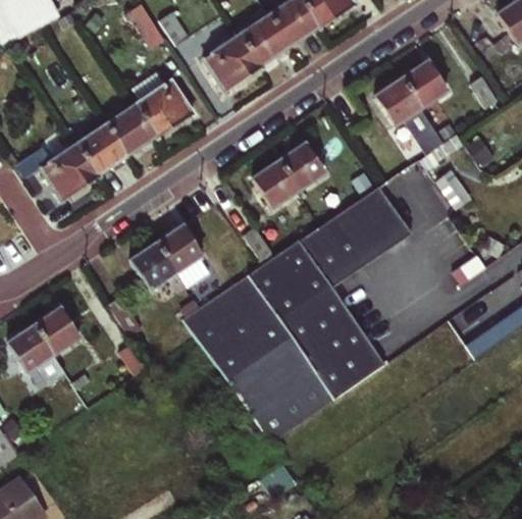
[(0,0),(0,34),(5,43),(59,13),(52,0),(0,0)]
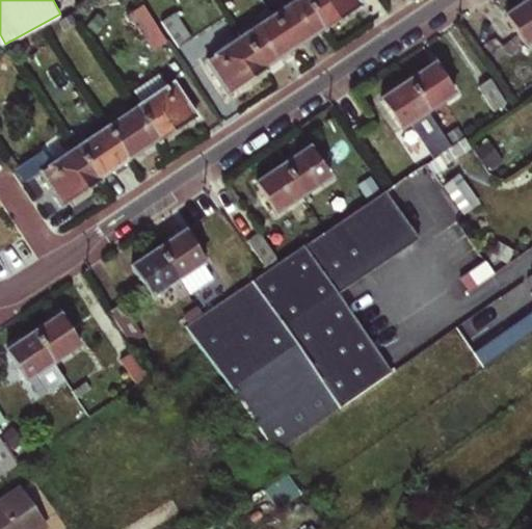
[(268,0),(264,3),(272,15),(294,0),(268,0)]
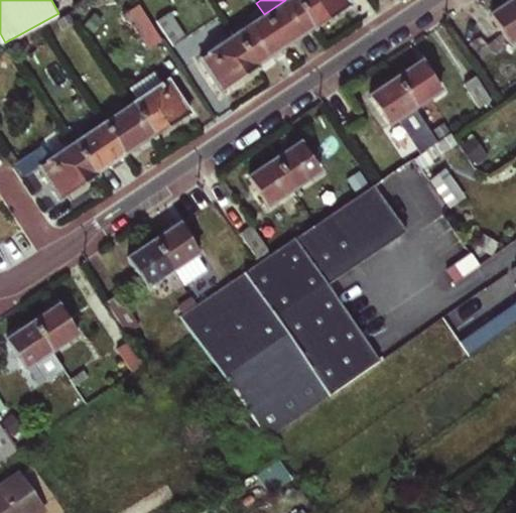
[(285,0),(264,14),(283,44),(313,24),(296,0),(285,0)]
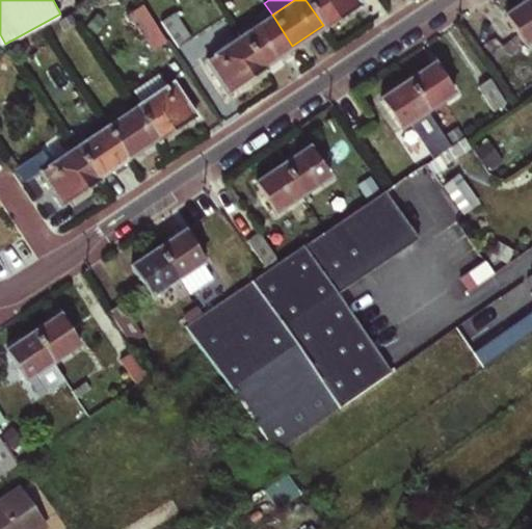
[(306,0),(323,25),(325,28),(362,4),(358,0),(306,0)]
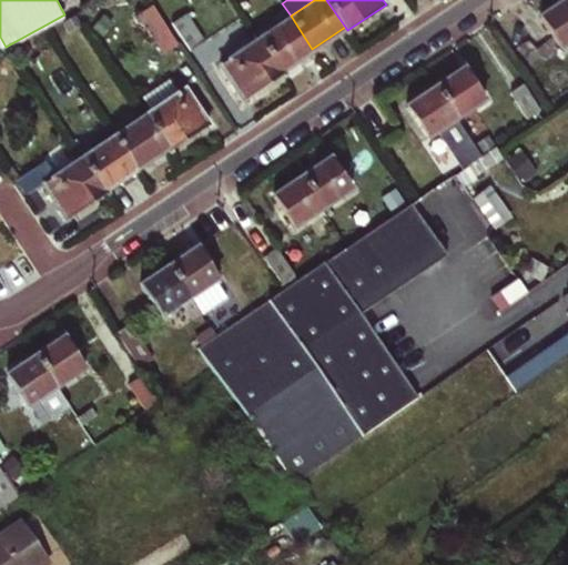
[(561,48),(567,42),(567,0),(563,0),(540,16),(561,48)]
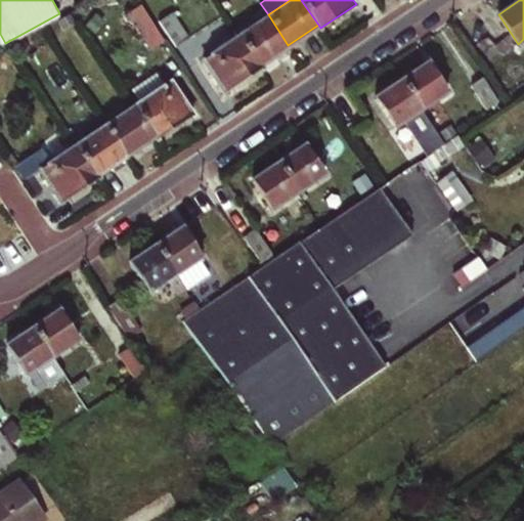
[(164,39),(140,3),(128,11),(151,47),(164,39)]
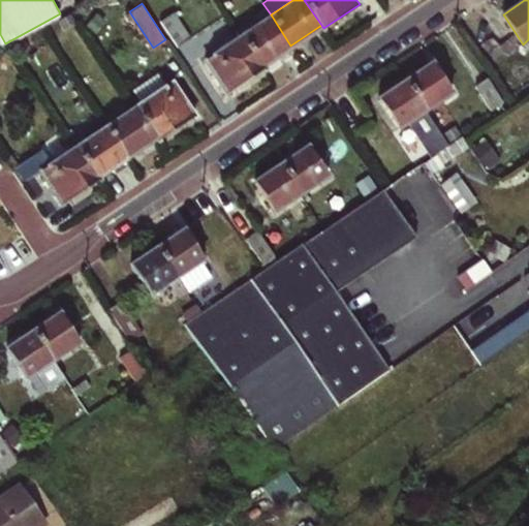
[(175,10),(160,20),(177,44),(191,35),(175,10)]
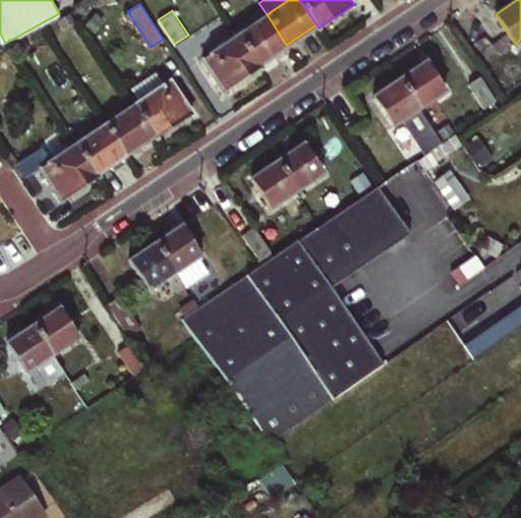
[(267,14),(238,34),(257,64),(286,45),(267,14)]
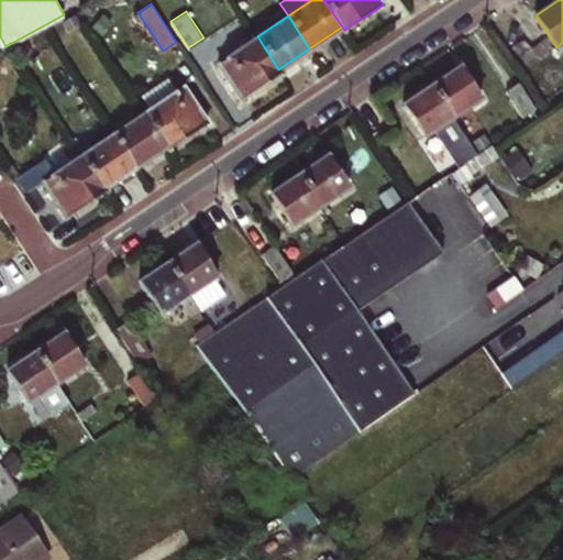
[(242,99),(280,73),(278,69),(257,36),(218,63),(242,99)]
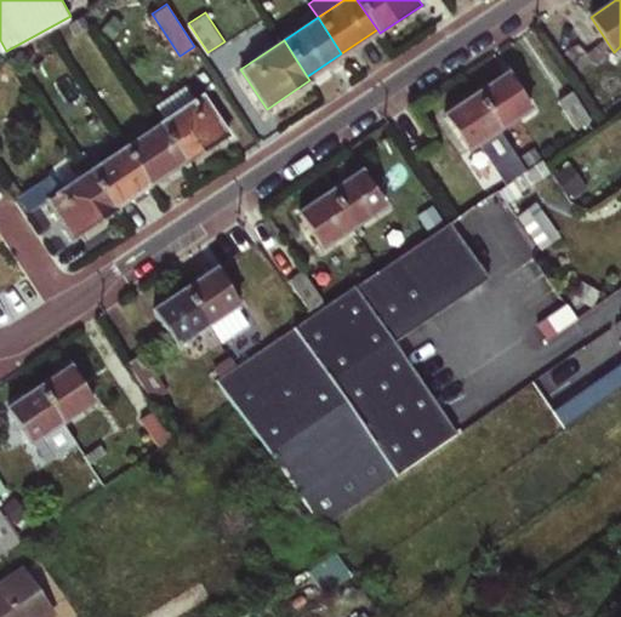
[(510,72),(478,93),(500,127),(531,107),(510,72)]
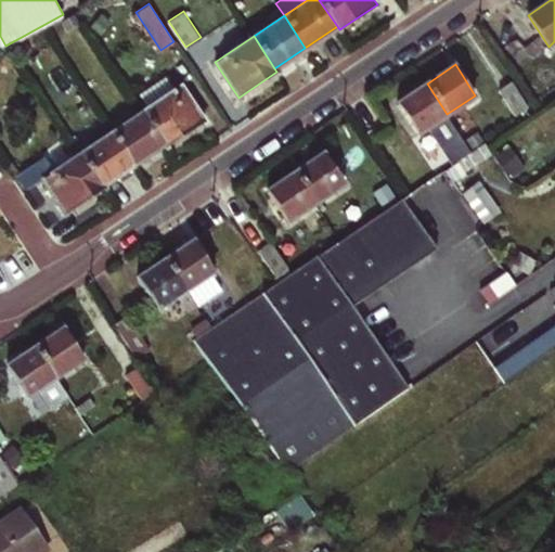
[(139,93),(147,106),(175,89),(166,76),(139,93)]
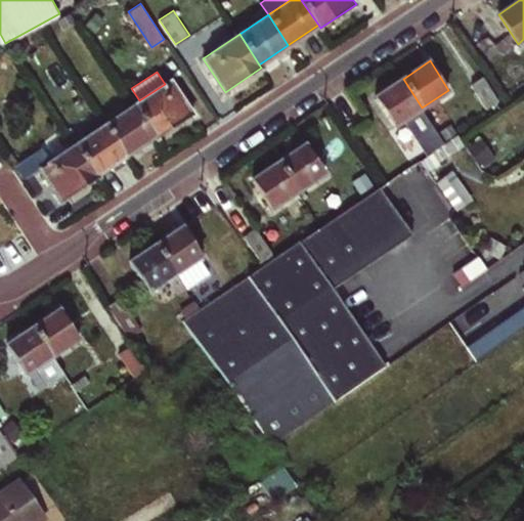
[(483,77),(471,85),(487,107),(499,100),(483,77)]
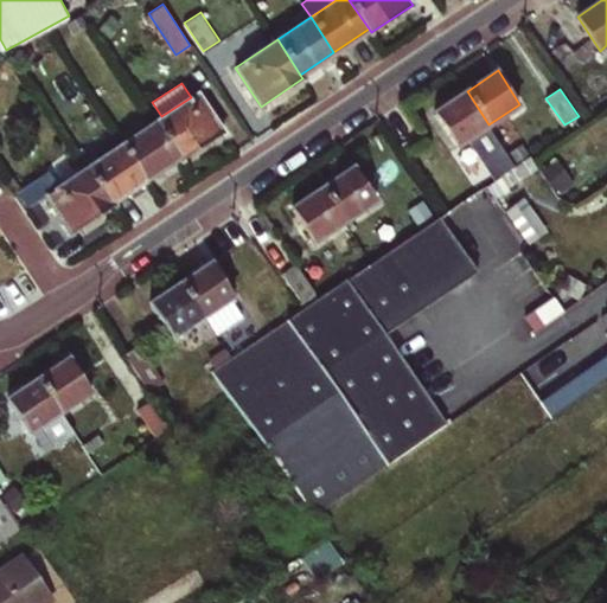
[(511,158),(489,124),(467,91),(435,111),(459,146),(470,139),(497,179),(500,177),(517,166),(511,158)]
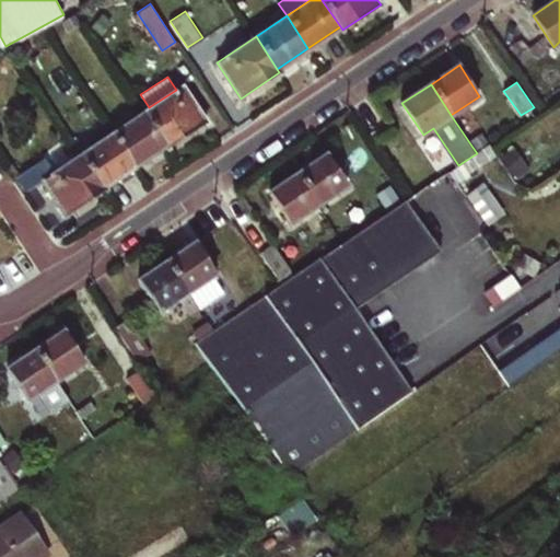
[(182,85),(176,90),(149,107),(142,112),(164,146),(166,149),(206,123),(182,85)]
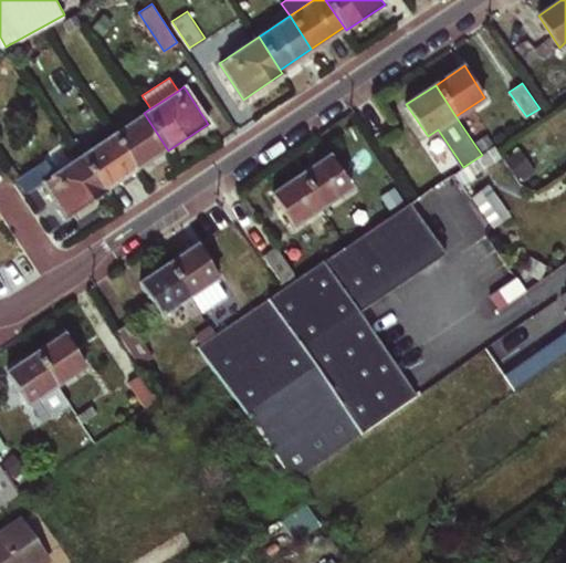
[(113,134),(135,168),(166,147),(144,113),(113,134)]
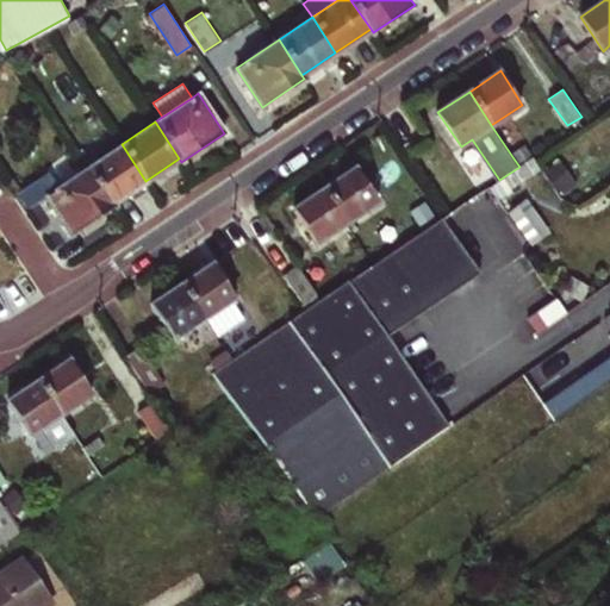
[(122,144),(87,167),(112,204),(145,181),(122,144)]
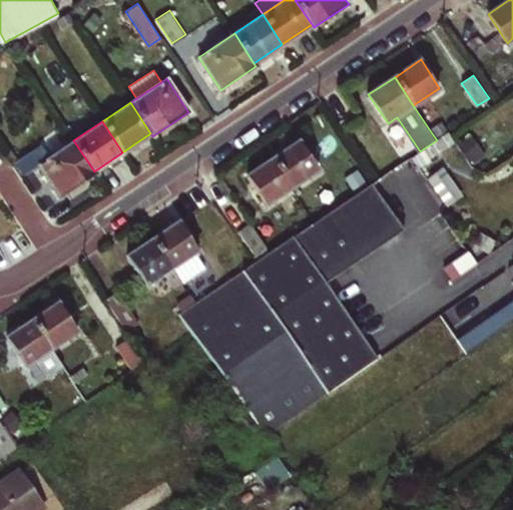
[(445,124),(432,133),(437,140),(449,131),(445,124)]
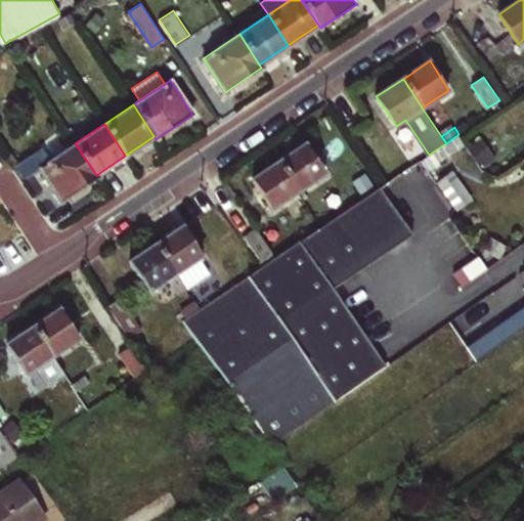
[(446,143),(432,153),(437,161),(465,142),(459,134),(446,143)]
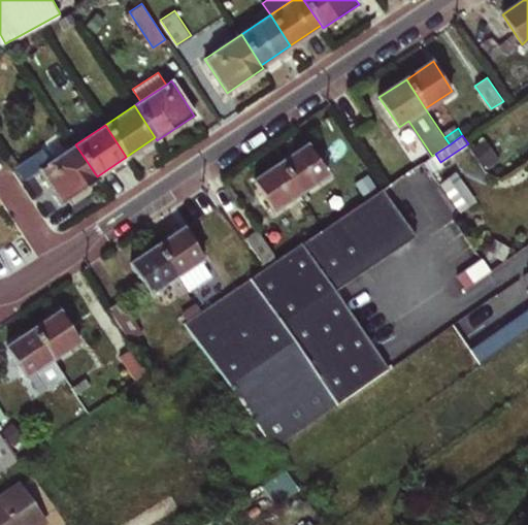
[(63,203),(99,179),(97,176),(75,144),(40,169),(63,203)]
